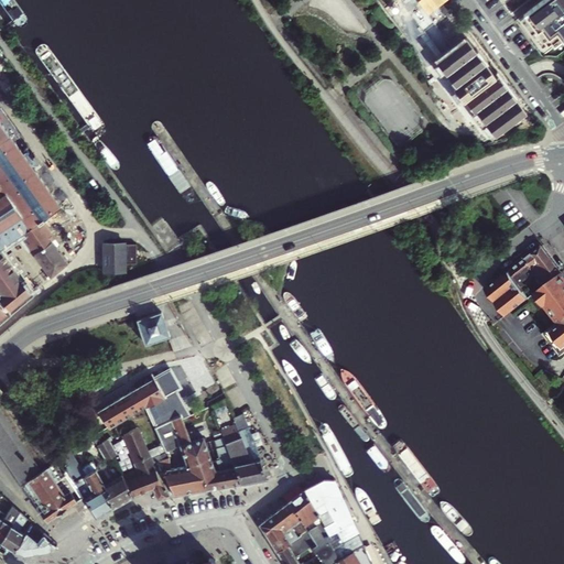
[(560,45),(563,42),(563,0),(548,0),(521,20),(545,53),(555,45),(560,45)]
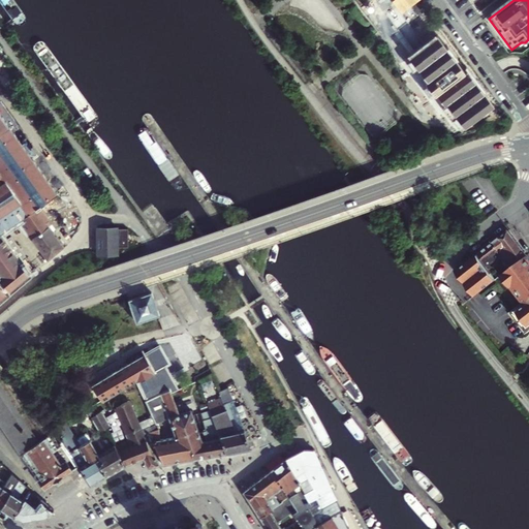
[(494,106),(437,33),(405,57),(463,130),(494,106)]
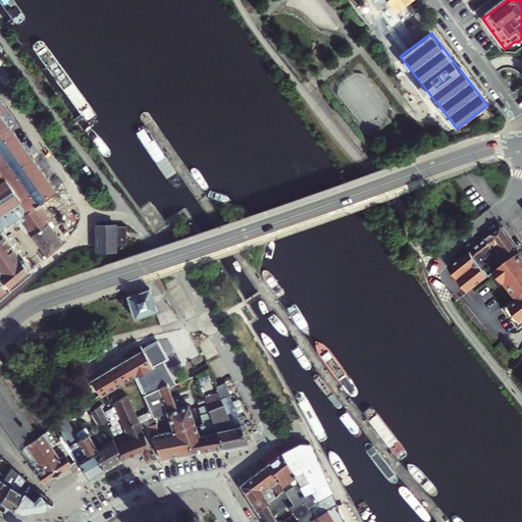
[(0,118),(1,120),(11,135),(14,136),(15,136),(16,134),(17,133),(17,131),(16,128),(14,128),(11,124),(12,122),(11,121),(10,120),(9,120),(8,120),(6,117),(6,115),(5,113),(4,113),(2,112),(1,113),(0,113),(0,118)]
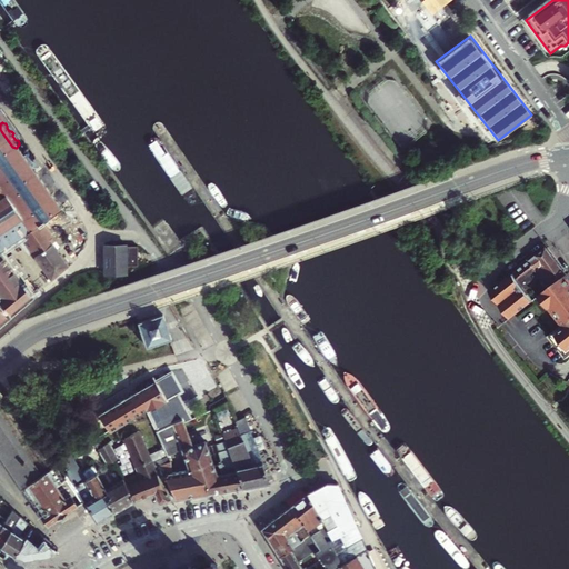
[(0,321),(35,293),(29,286),(27,287),(23,281),(19,285),(3,262),(0,258),(0,251),(0,252),(20,238),(23,245),(49,282),(63,270),(49,250),(49,239),(38,225),(58,211),(32,176),(38,171),(27,156),(21,159),(18,155),(12,147),(1,131),(0,129),(0,321)]
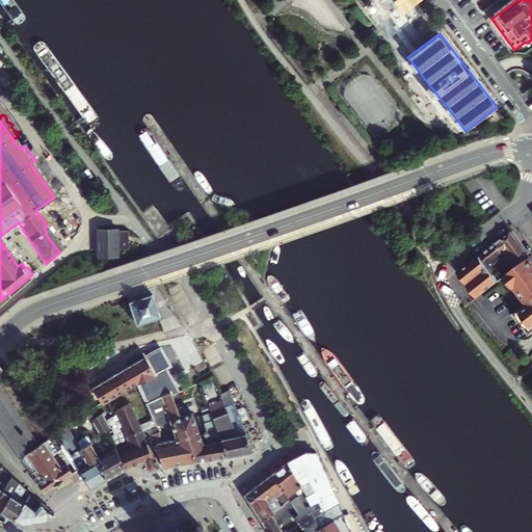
[(493,244),(504,260),(510,269),(531,253),(514,228),(493,244)]
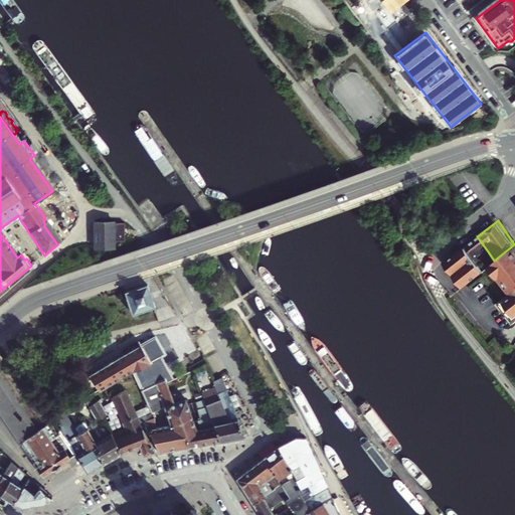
[(111,222),(94,223),(96,248),(114,247),(114,240),(124,240),(123,223),(111,222)]
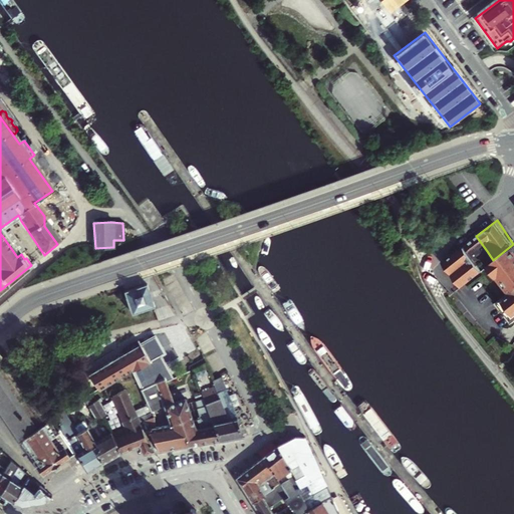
[(11,232),(3,237),(17,257),(21,254),(25,251),(11,232)]
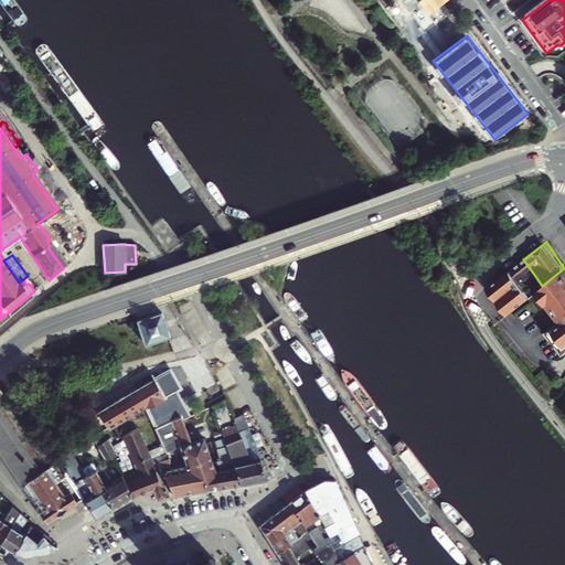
[(508,273),(520,288),(535,276),(523,259),(508,273)]
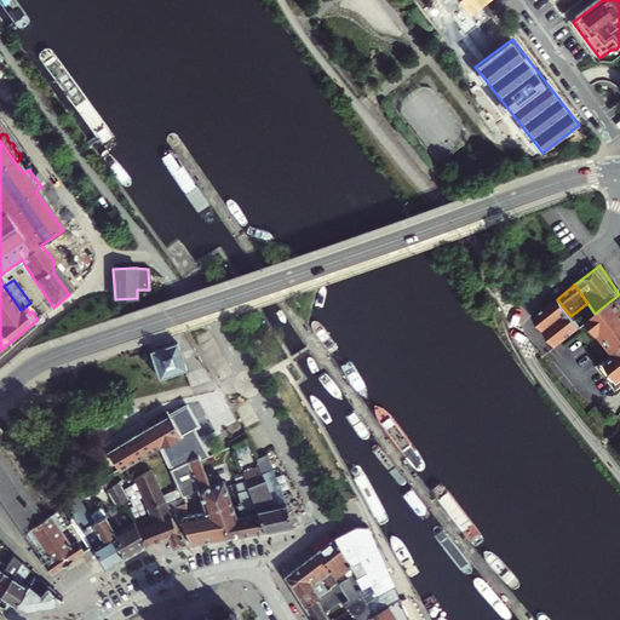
[(595,314),(590,317),(618,354),(609,360),(619,375),(619,374),(619,293),(619,294),(595,314)]
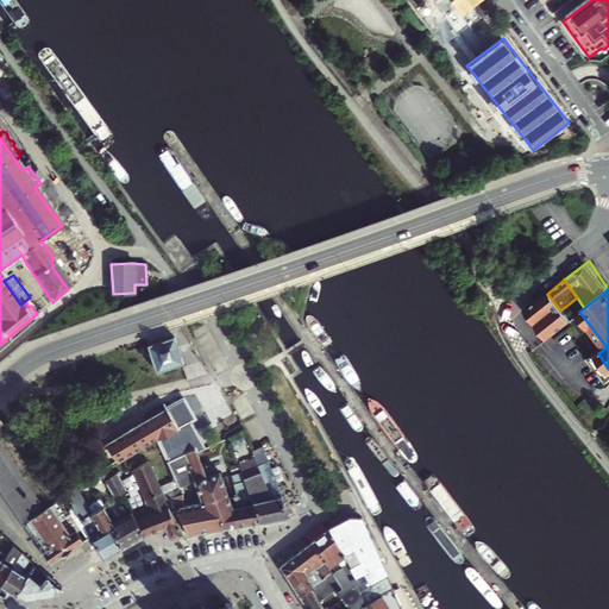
[(570,324),(546,294),(522,314),(545,343),(570,324)]
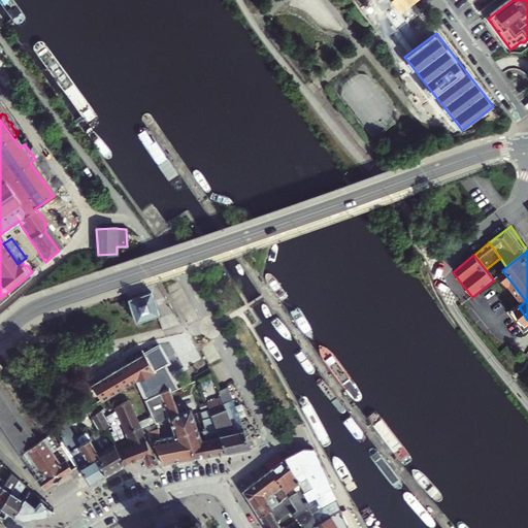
[(158,288),(126,299),(134,322),(155,315),(157,319),(172,312),(158,288)]
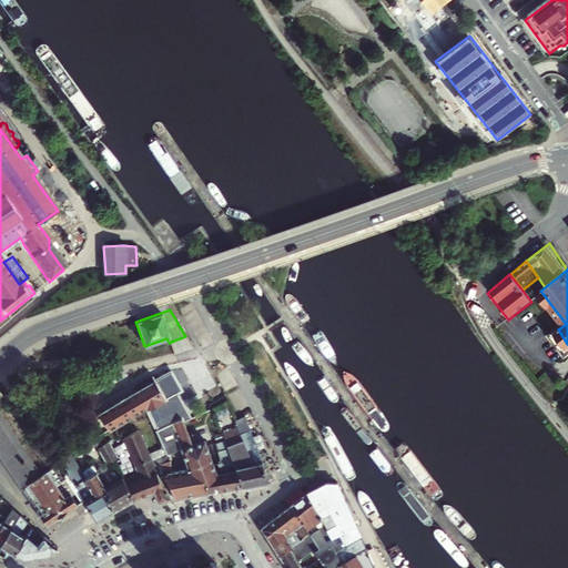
[(172,371),(155,378),(168,398),(148,407),(155,427),(181,414),(182,416),(189,414),(178,393),(184,391),(172,371)]
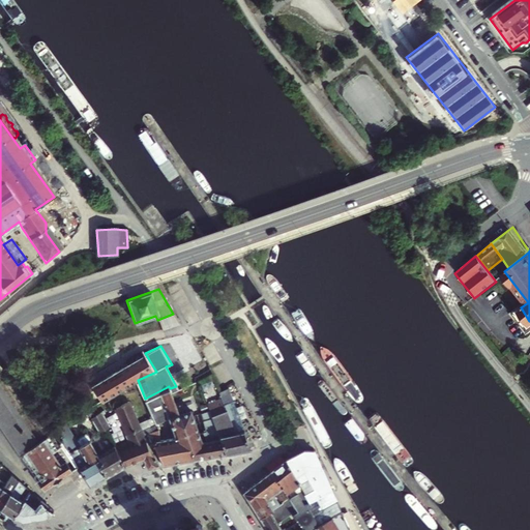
[(92,386),(102,402),(138,380),(156,372),(145,353),(92,386)]
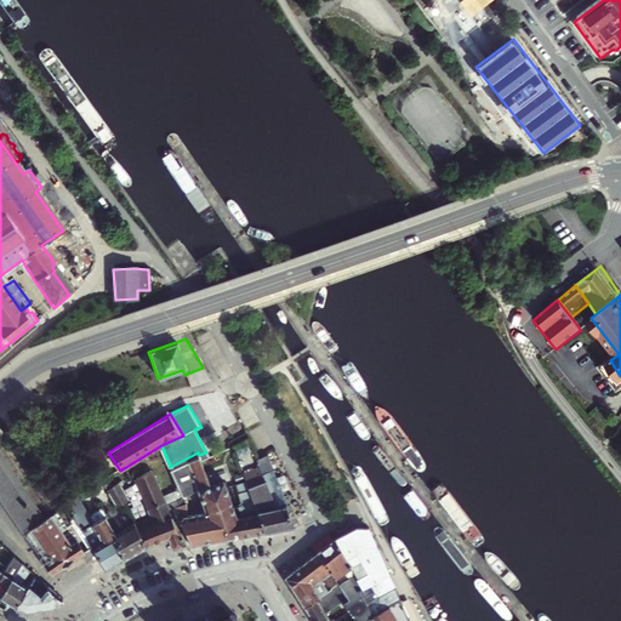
[(233,445),(235,451),(251,444),(249,438),(233,445)]
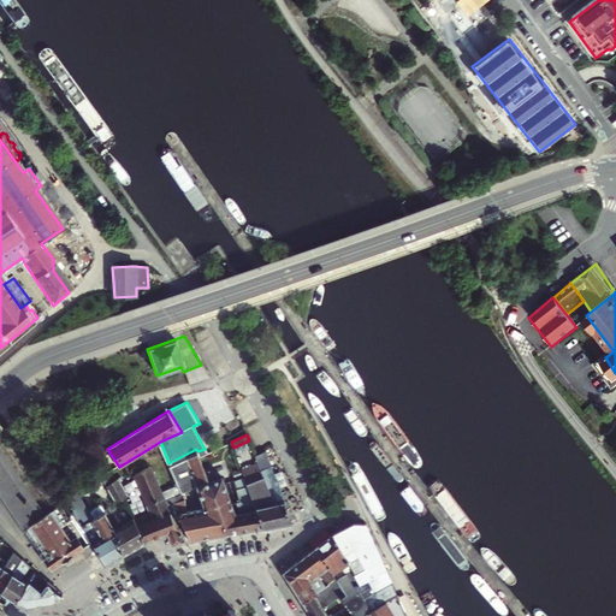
[(173,502),(189,539),(194,538),(224,533),(218,509),(202,467),(197,451),(196,449),(169,463),(175,477),(189,469),(199,491),(182,493),(183,497),(173,502)]
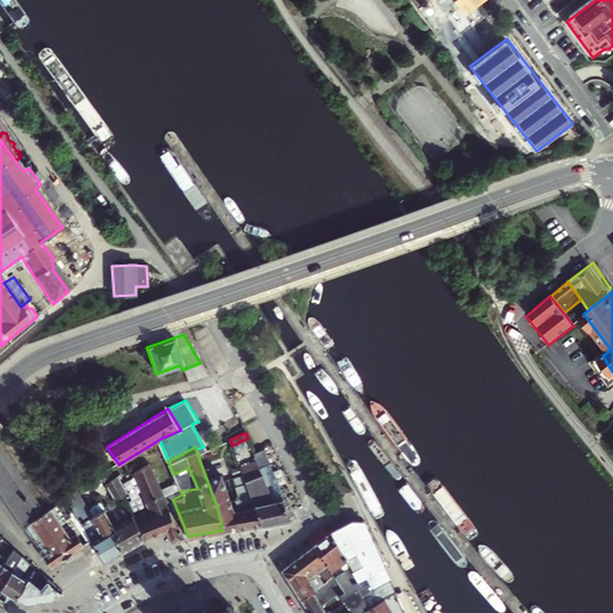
[(256,461),(250,463),(253,469),(269,465),(263,450),(254,454),(256,461)]
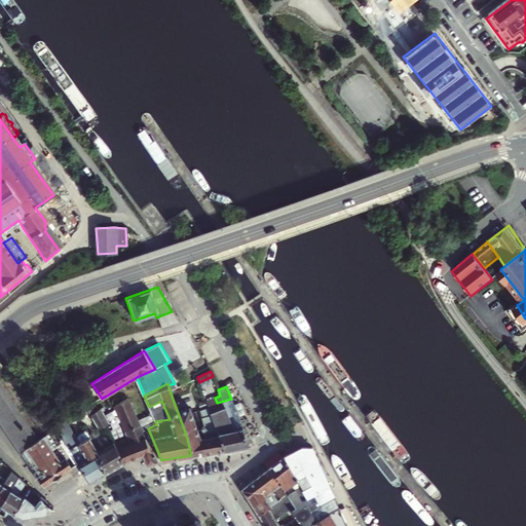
[(178,397),(173,399),(186,435),(191,455),(202,452),(199,438),(202,437),(200,429),(196,430),(186,402),(181,404),(178,397)]
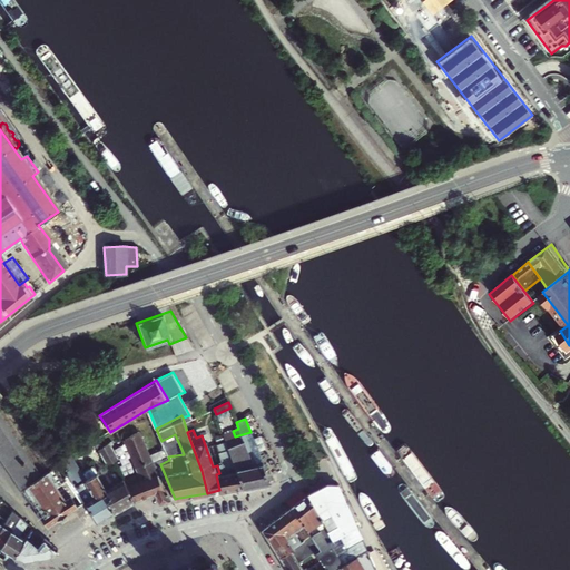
[(223,434),(225,439),(242,485),(267,482),(259,462),(261,461),(251,432),(235,436),(233,431),(223,434)]
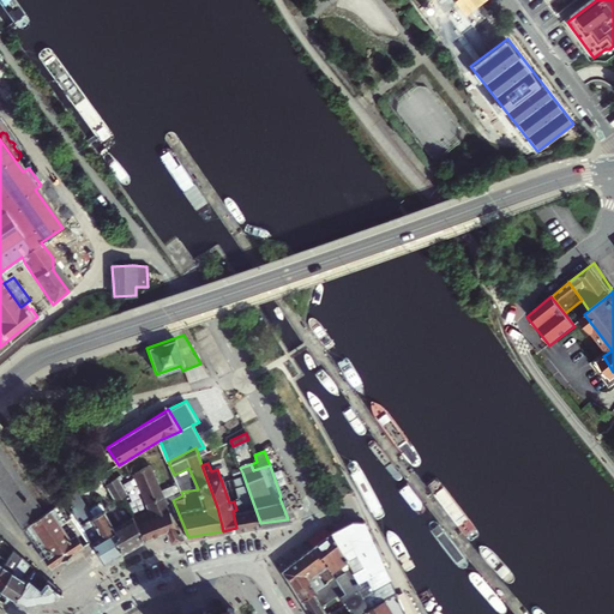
[(137,519),(148,541),(167,530),(170,541),(188,537),(173,500),(182,495),(176,497),(167,501),(152,468),(139,474),(151,504),(149,505),(151,512),(137,519)]
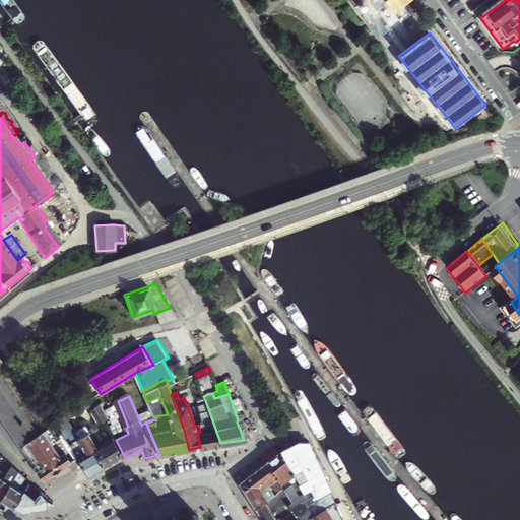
[(197,433),(200,447),(220,443),(205,400),(200,402),(202,410),(198,412),(203,424),(198,425),(200,432),(197,433)]
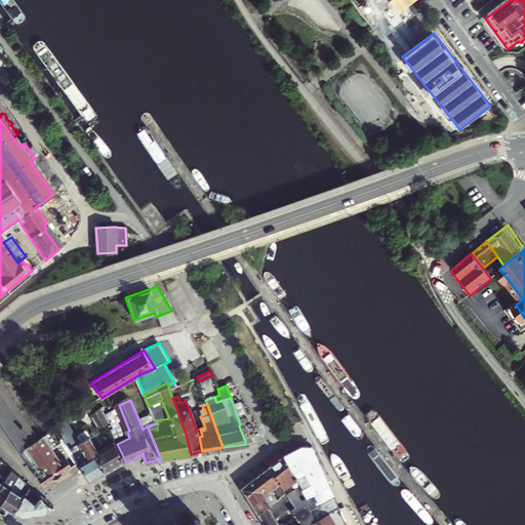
[(95,414),(102,430),(108,427),(113,425),(108,414),(110,412),(109,409),(95,414)]
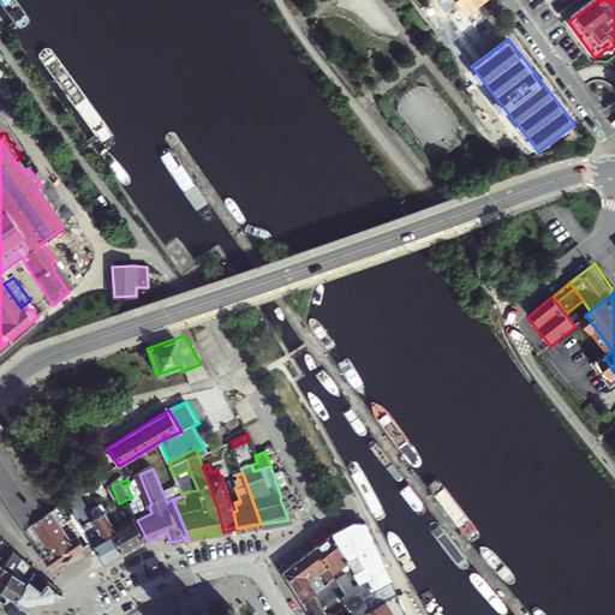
[(90,485),(61,496),(72,509),(73,509),(93,542),(108,565),(117,560),(125,555),(119,545),(127,539),(108,509),(90,485)]
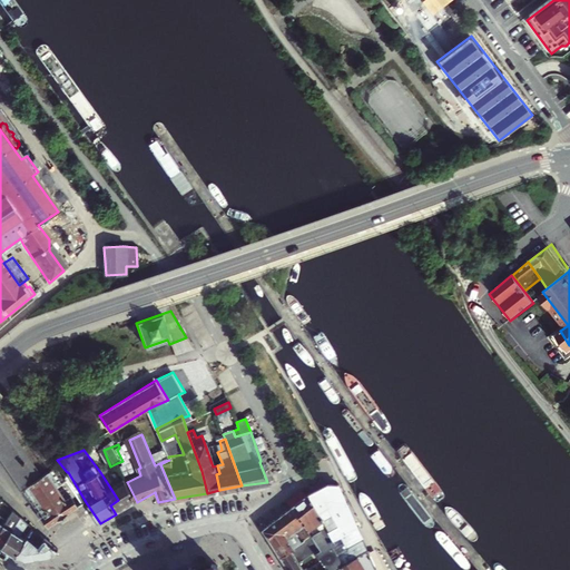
[(100,472),(118,500),(110,505),(116,514),(137,502),(127,482),(117,463),(110,467),(119,484),(116,487),(106,470),(100,472)]
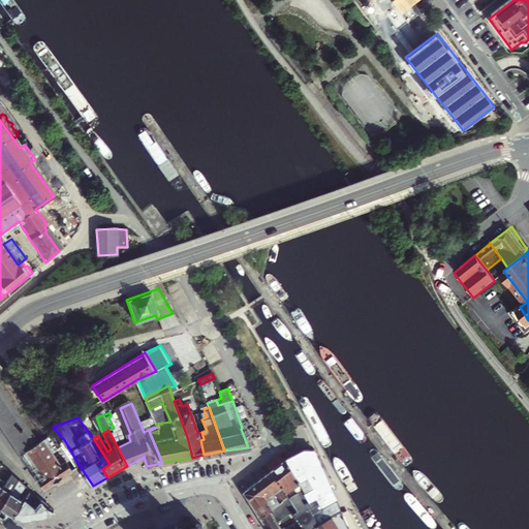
[(45,437),(27,449),(43,474),(38,477),(44,488),(74,470),(68,459),(62,462),(53,449),(45,437)]
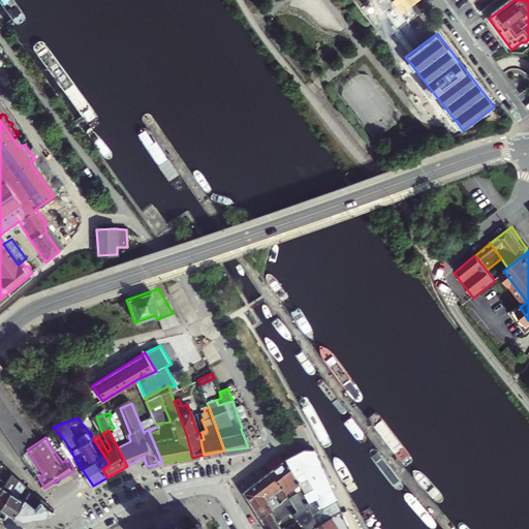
[(304,452),(284,460),(301,485),(309,478),(315,487),(307,493),(310,498),(313,498),(329,488),(313,452),(304,452)]
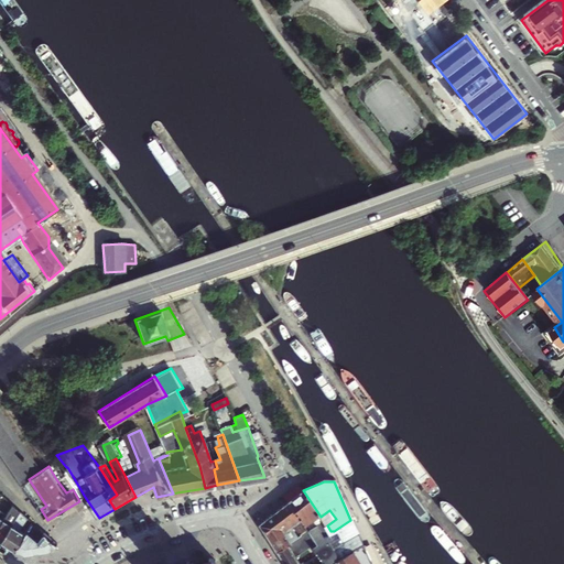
[(308,549),(315,559),(322,554),(325,560),(318,563),(317,563),(327,563),(361,543),(350,520),(334,531),(331,531),(327,525),(321,517),(303,490),(288,502),(308,533),(315,544),(308,549)]
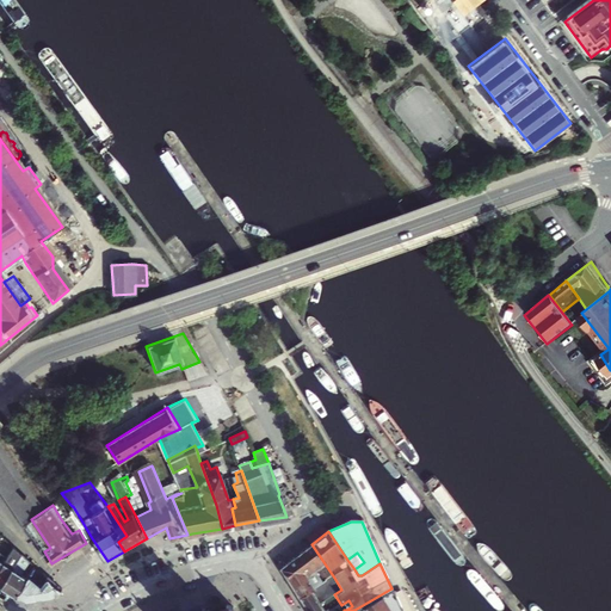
[(7,555),(0,563),(0,580),(22,551),(14,544),(7,555)]
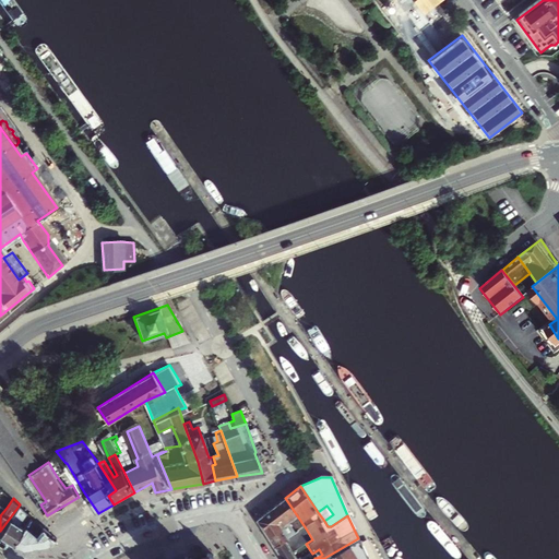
[(285,498),(275,506),(287,524),(290,522),(299,534),(306,528),(285,498)]
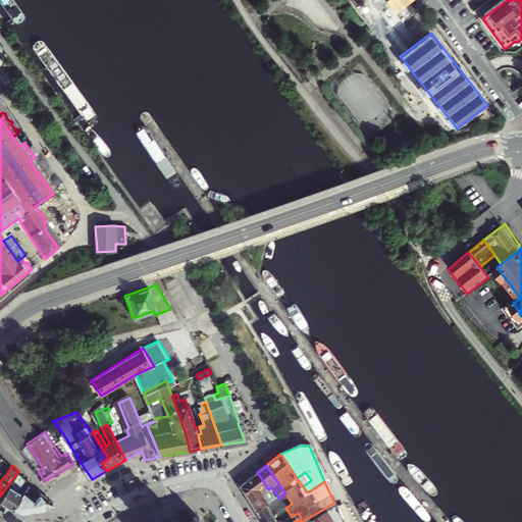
[(0,496),(0,498),(11,506),(22,491),(19,488),(27,478),(18,471),(0,496)]
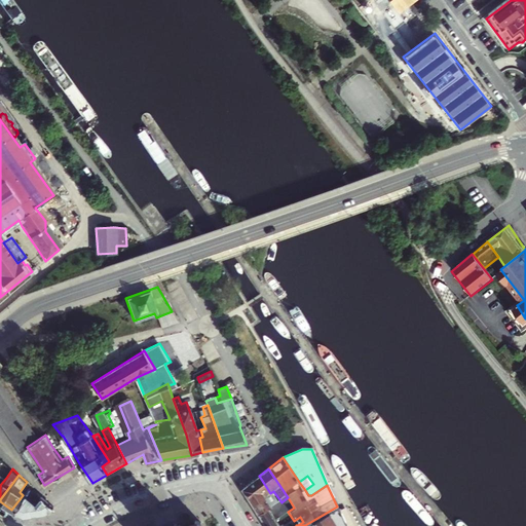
[(288,497),(282,502),(284,506),(280,509),(270,493),(259,476),(239,490),(262,525),(276,525),(274,521),(288,512),(294,508),(288,497)]
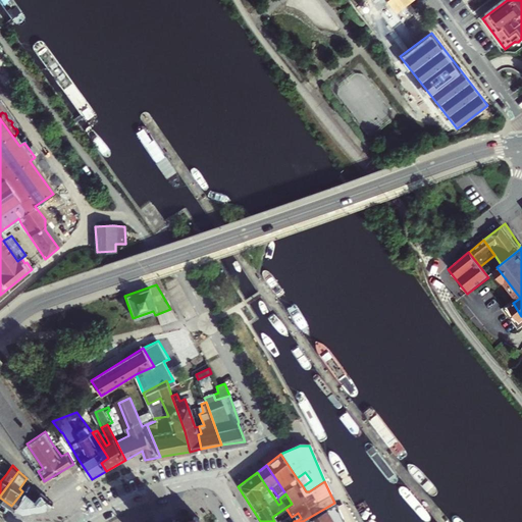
[(22,491),(11,506),(21,509),(43,507),(47,505),(52,502),(30,481),(22,491)]
